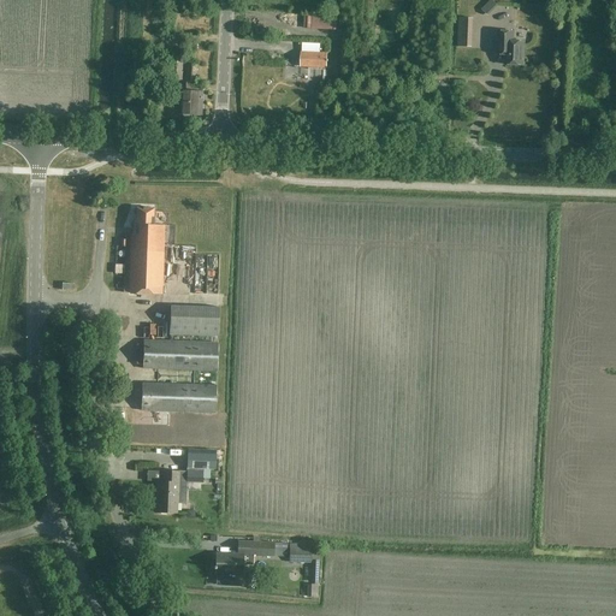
[(492,0),(490,0),(481,9),(489,16),(498,6),(492,0)]
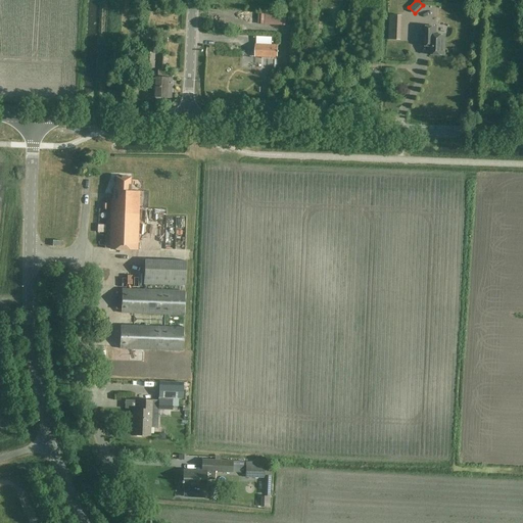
[(444,55),(444,35),(435,34),(436,27),(422,26),(421,45),(428,46),(428,54),(444,55)]
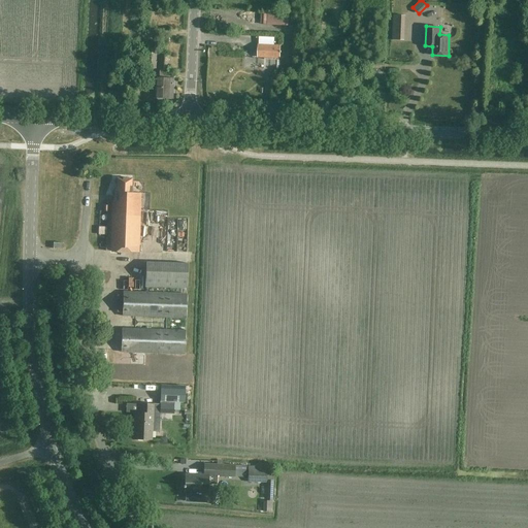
[(258,44),(257,57),(279,58),(281,45),(258,44)]
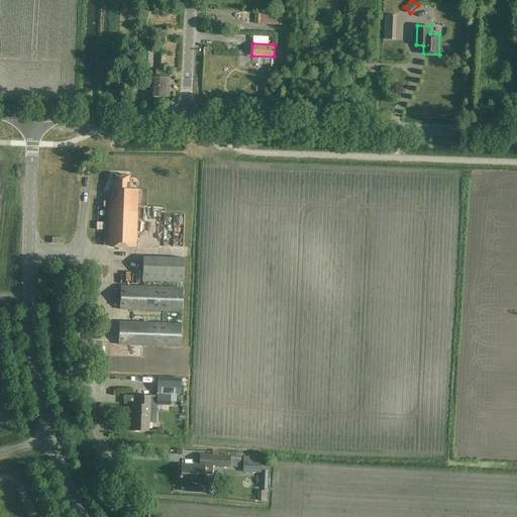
[(143,46),(143,68),(153,68),(153,47),(143,46)]
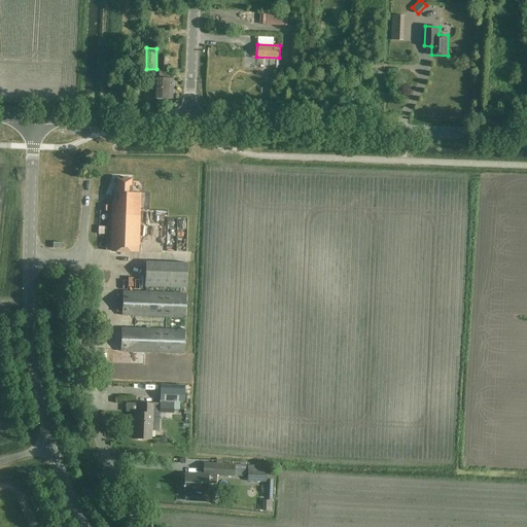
[(168,70),(169,70),(169,56),(160,56),(160,77),(153,77),(153,98),(173,98),(174,72),(168,72),(168,70)]
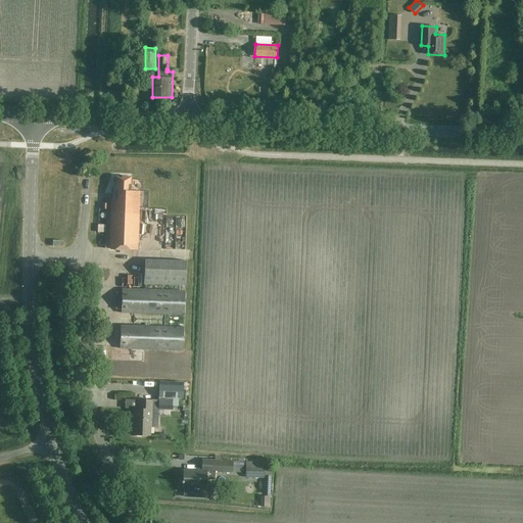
[(103,203),(102,209),(107,209),(105,248),(137,250),(140,191),(130,191),(131,177),(115,177),(115,186),(113,186),(112,199),(110,199),(110,203),(103,203)]
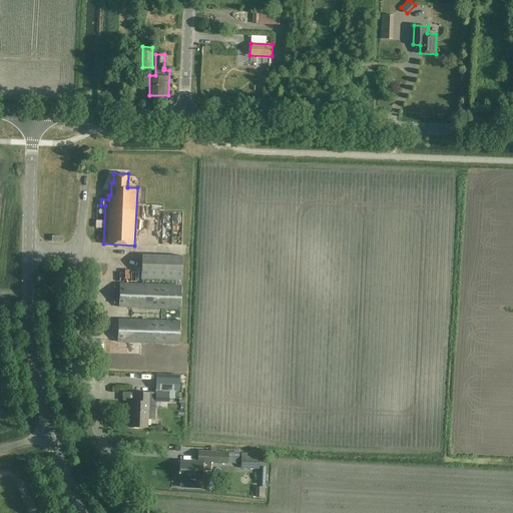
[(174,248),(184,247),(183,213),(173,214),(174,248)]
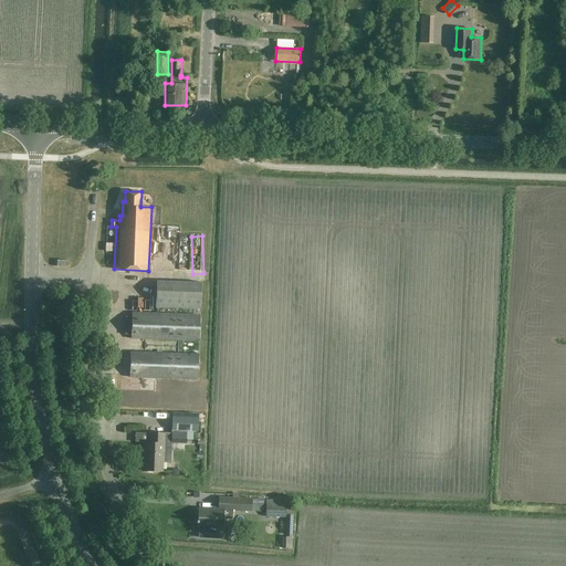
[(155,307),(200,310),(201,283),(156,281),(155,307)]
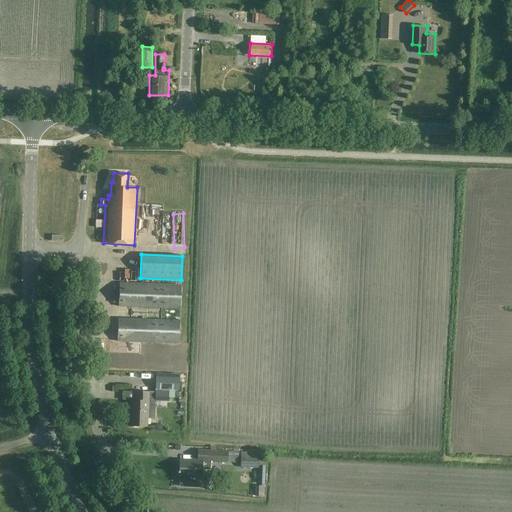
[(118,310),(180,312),(181,285),(119,283),(118,310)]
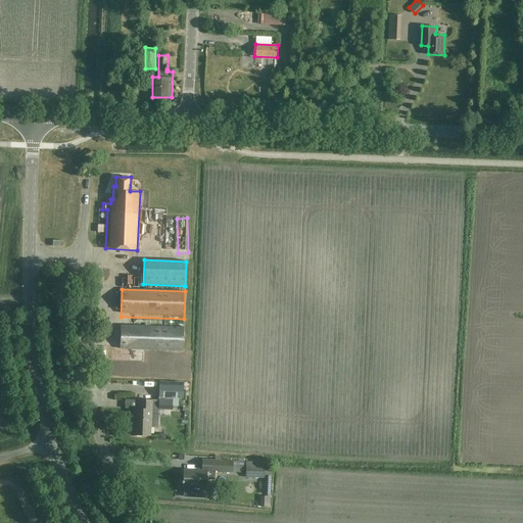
[(182,351),(183,325),(121,323),(120,349),(182,351)]
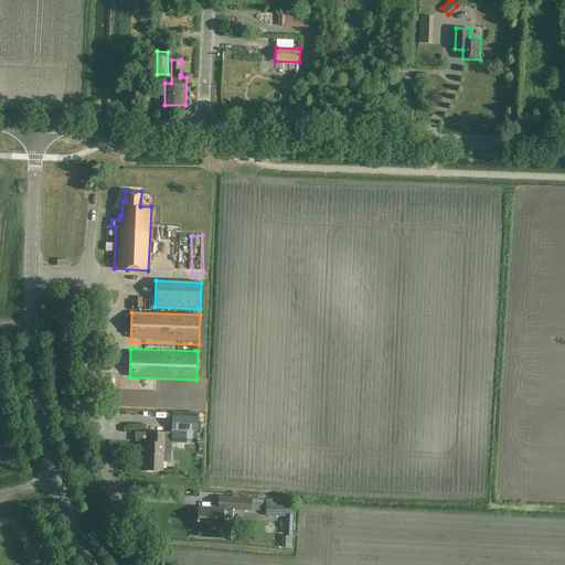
[(171,443),(185,443),(185,432),(171,432),(171,443)]
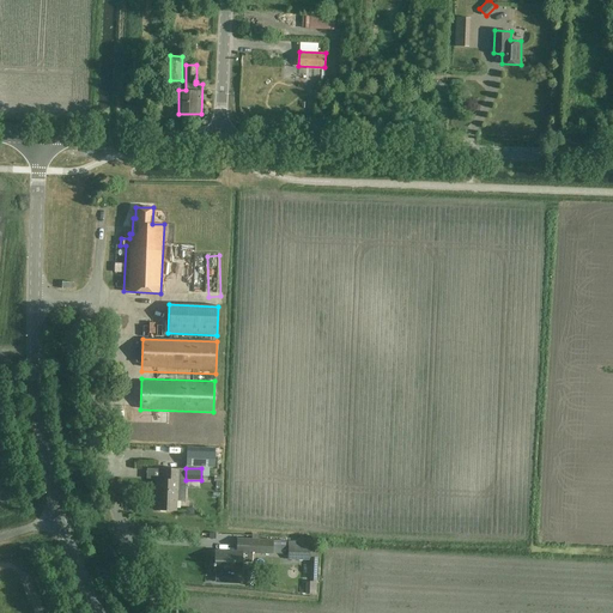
[(180,469),(163,469),(163,480),(157,479),(156,510),(176,511),(176,492),(178,492),(180,469)]
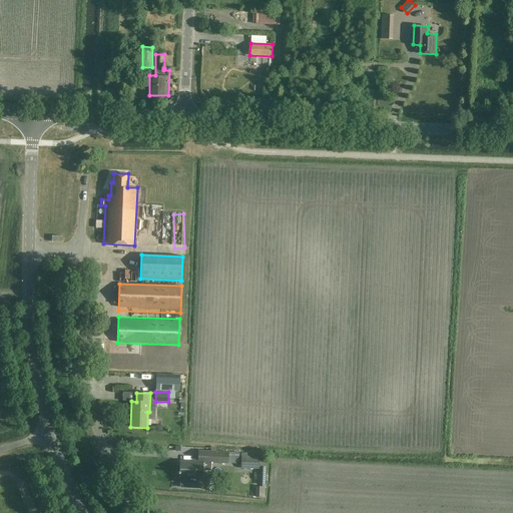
[(202,478),(202,464),(227,465),(228,453),(198,452),(198,463),(179,463),(179,477),(180,477),(180,487),(189,488),(189,478),(202,478)]
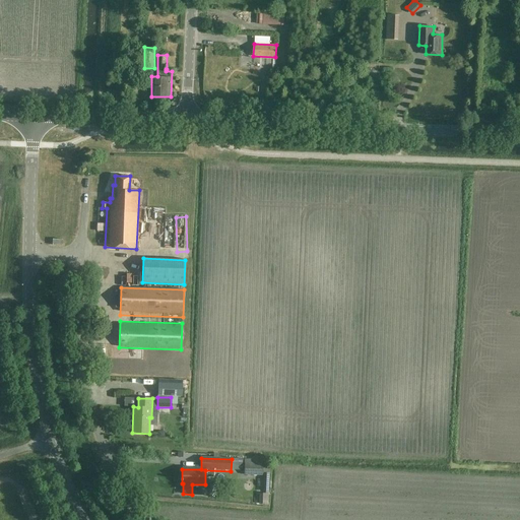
[(244,475),(261,476),(263,476),(263,478),(269,478),(269,465),(244,464),(244,475)]
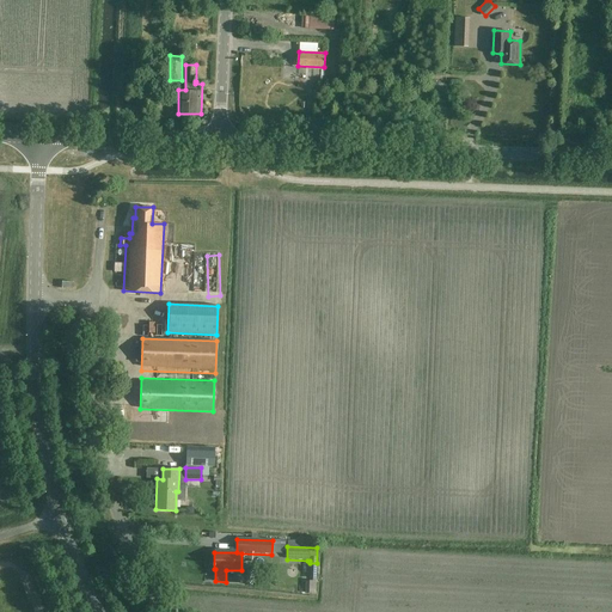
[(316,593),(316,569),(310,569),(308,581),(305,581),(305,593),(316,593)]
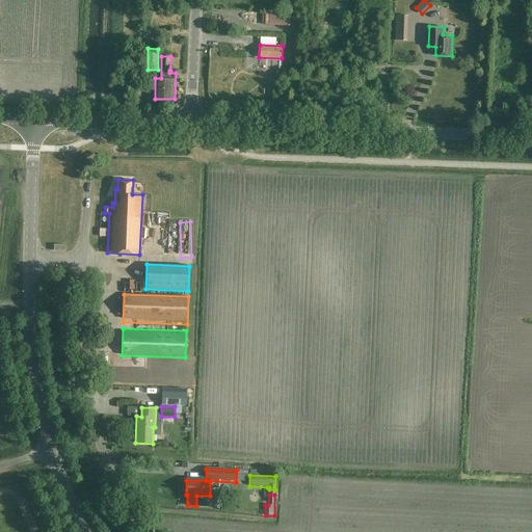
[(231,508),(214,500),(210,507),(228,515),(231,508)]
